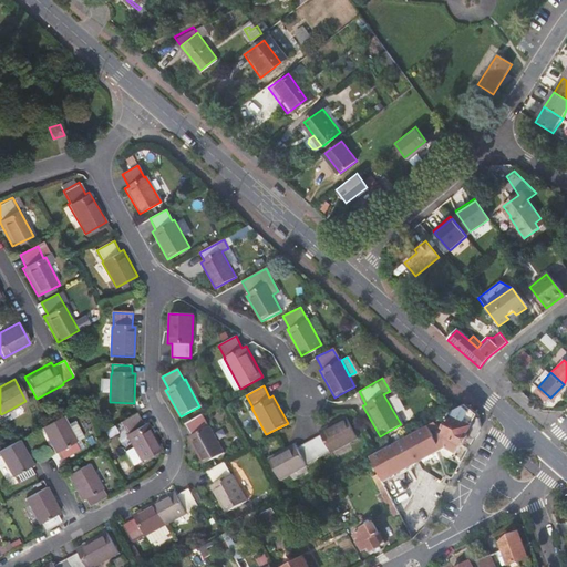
[(359,391),(354,393),(362,405),(366,404),(359,391)]
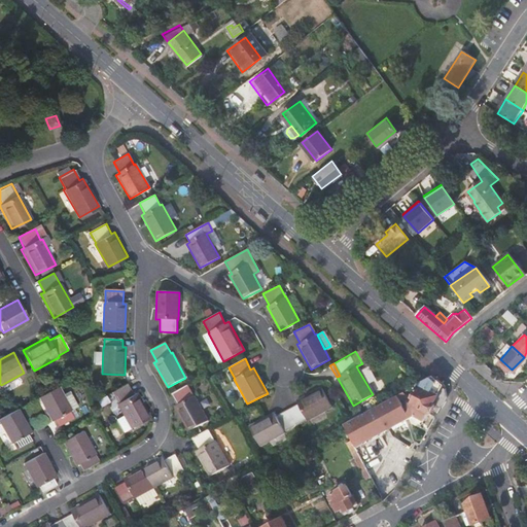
[(435,398),(444,402),(446,399),(443,386),(432,377),(409,389),(414,393),(410,399),(412,401),(410,403),(427,414),(429,411),(436,415),(441,409),(432,405),(435,398)]
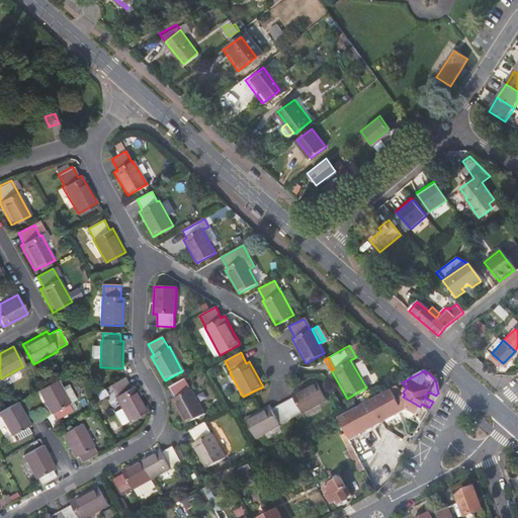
[(128,419),(147,410),(134,385),(131,387),(124,377),(111,384),(116,395),(115,396),(128,419)]
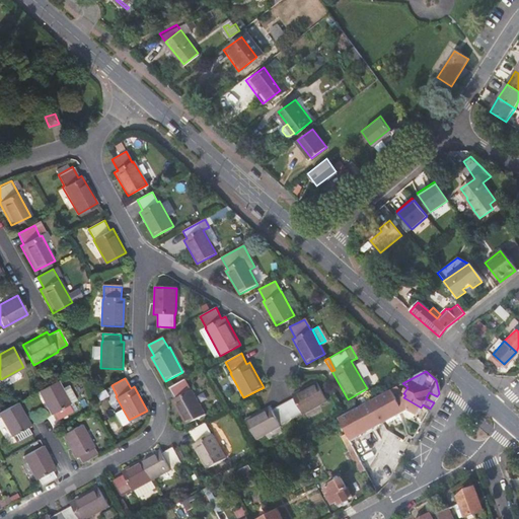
[(174,399),(172,400),(186,424),(206,414),(193,389),(192,390),(186,379),(168,388),(174,399)]
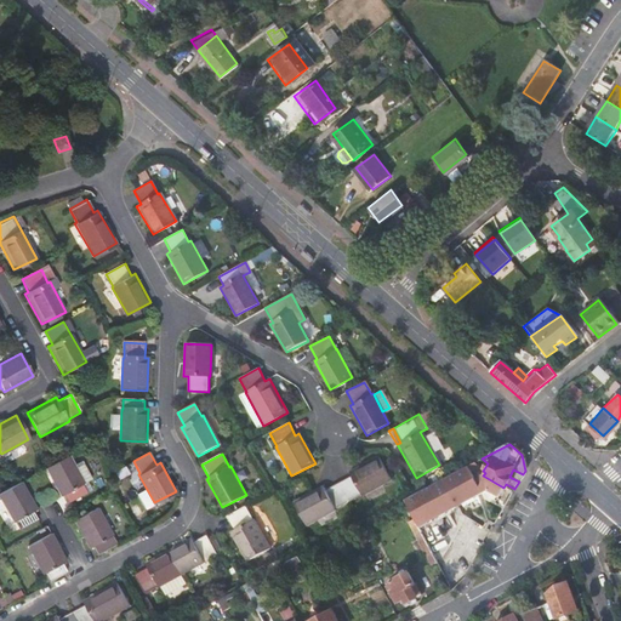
[(46,467),(62,495),(66,494),(70,502),(87,493),(83,484),(85,483),(69,455),(46,467)]
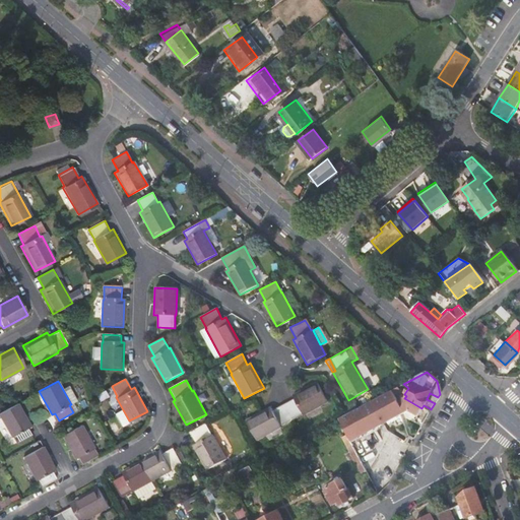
[(282,403),(291,418),(302,413),(302,414),(326,402),(315,382),(291,395),(293,397),(282,403)]
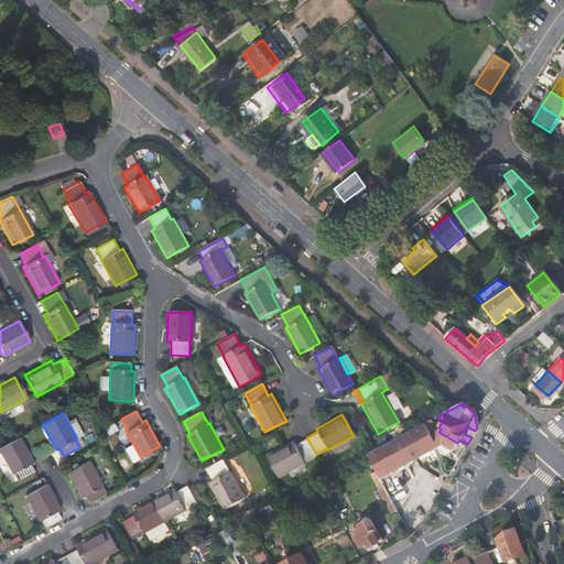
[(426,430),(433,426),(430,421),(384,446),(367,455),(376,469),(381,481),(397,512),(414,502),(396,465),(412,456),(415,463),(434,452),(432,449),(436,444),(452,452),(457,443),(438,432),(435,435),(434,433),(426,432),(426,430)]
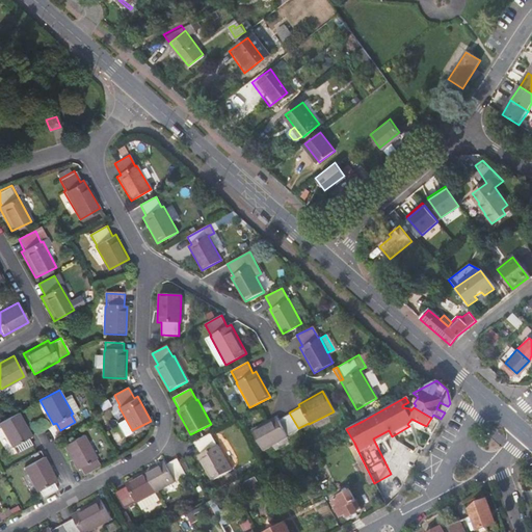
[(19,413),(0,422),(0,427),(11,448),(12,447),(17,454),(33,445),(29,437),(32,436),(19,413)]
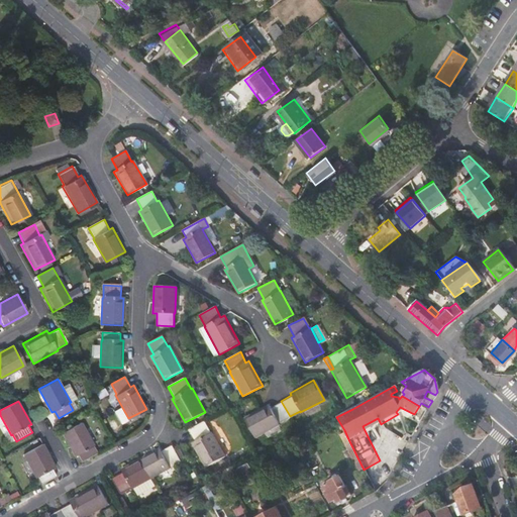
[(243,417),(254,437),(280,424),(279,423),(290,416),(281,401),(270,407),(268,404),(243,417)]
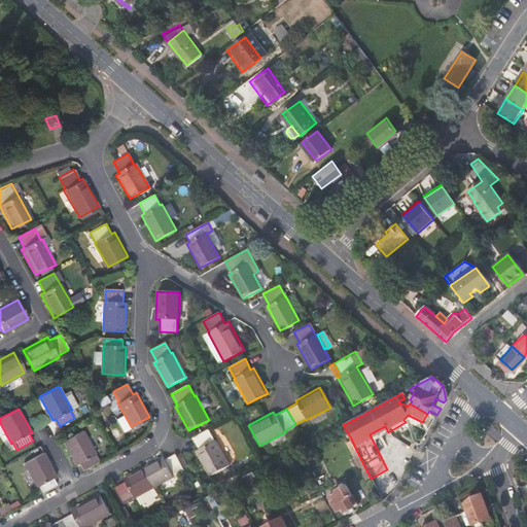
[(196,450),(209,476),(229,465),(215,441),(214,441),(208,429),(191,437),(198,449),(196,450)]
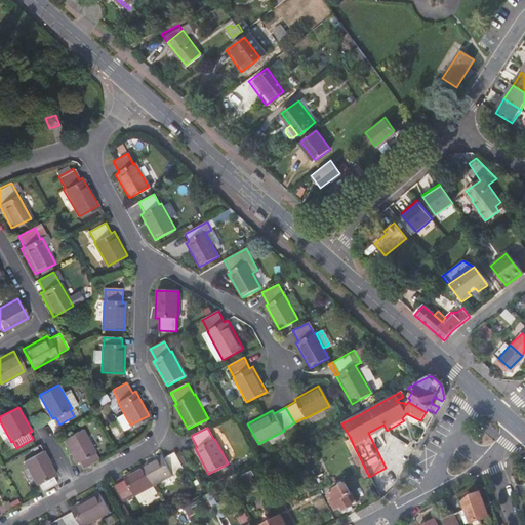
[(94,452),(95,452),(83,429),(63,440),(75,463),(79,461),(82,468),(97,459),(94,452)]
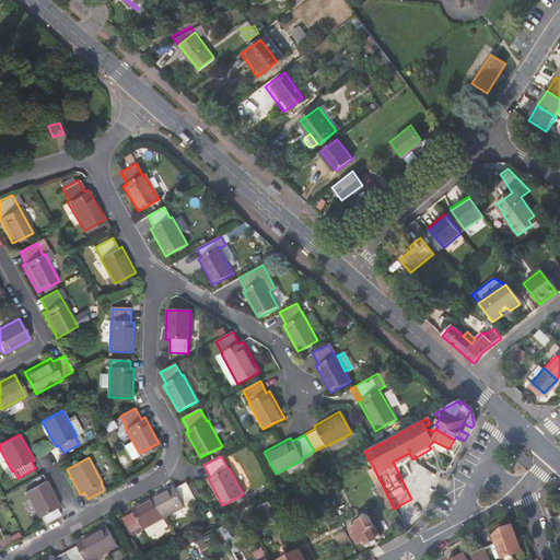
[(375,480),(378,478),(373,466),(369,468),(375,480)]
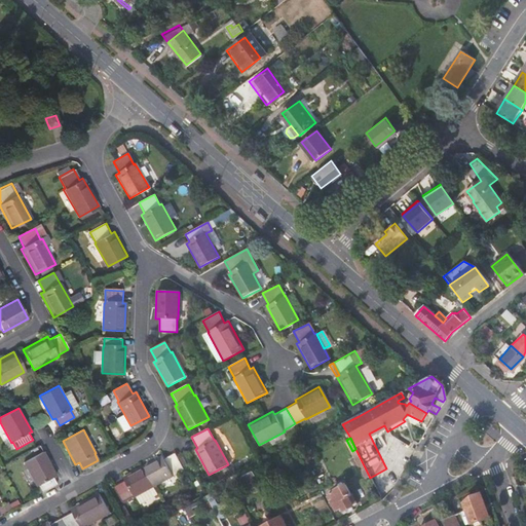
[(55,475),(43,451),(23,462),(35,486),(37,485),(40,492),(57,483),(53,477),(55,475)]
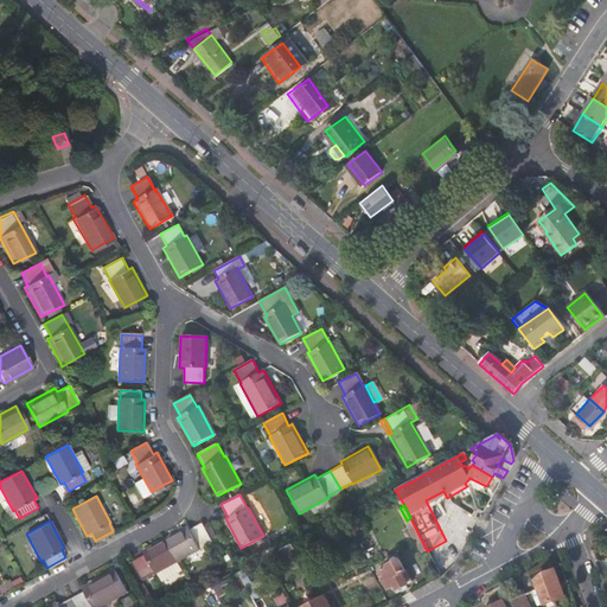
[(163,537),(176,561),(199,548),(198,545),(215,536),(208,526),(205,529),(200,521),(187,528),(185,525),(163,537)]
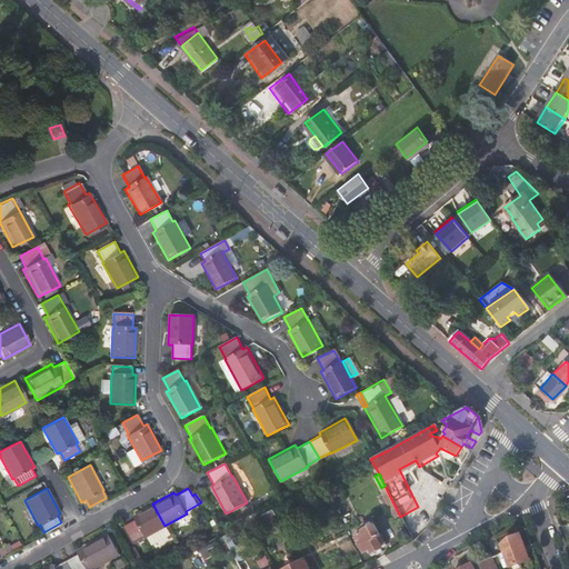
[(152,503),(132,516),(133,519),(122,526),(132,542),(143,536),(145,538),(151,533),(165,526),(152,503)]
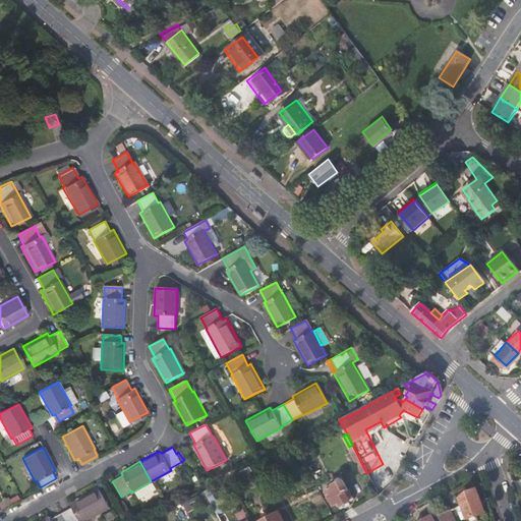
[(348,490),(342,480),(328,488),(330,493),(326,495),(327,498),(326,498),(328,502),(331,500),(332,503),(338,500),(342,506),(350,503),(345,493),(348,490)]
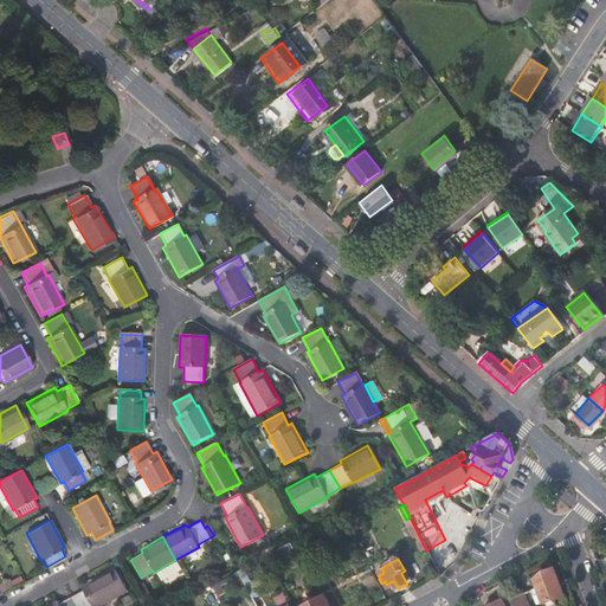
[(175,560),(161,568),(165,574),(179,566),(175,560)]
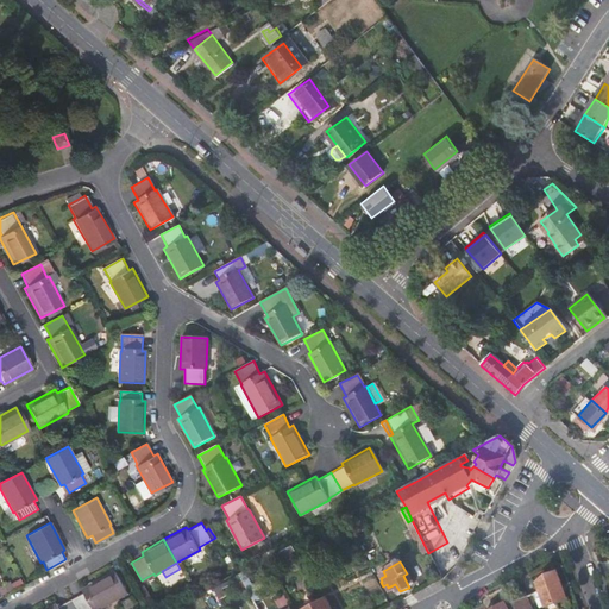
[(96,608),(127,591),(114,569),(82,588),(83,590),(71,597),(77,608),(92,608),(94,608),(96,608)]
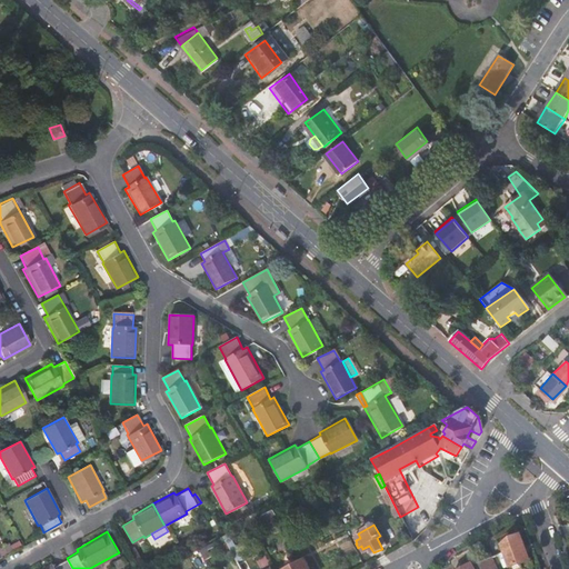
[(497,557),(479,566),(480,568),(508,568),(509,568),(528,562),(518,537),(508,539),(501,546),(503,555),(497,557)]
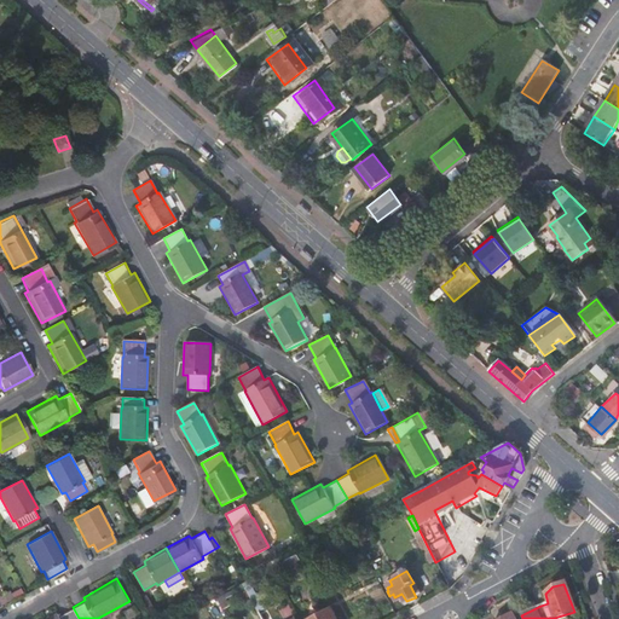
[(44,618),(79,618),(73,607),(59,615),(58,612),(44,618)]
